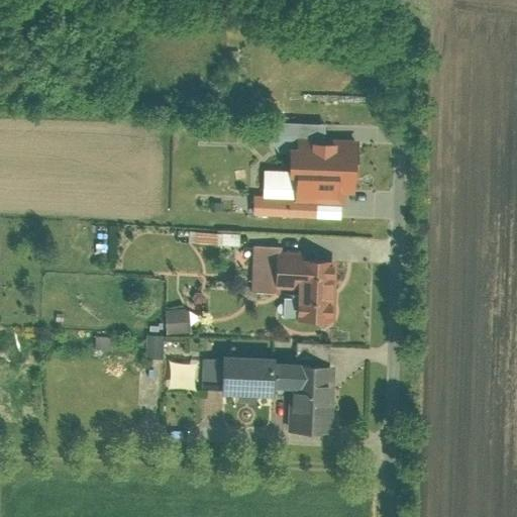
[(341,196),(355,196),(356,142),(288,141),(287,170),(286,195),(341,196)]
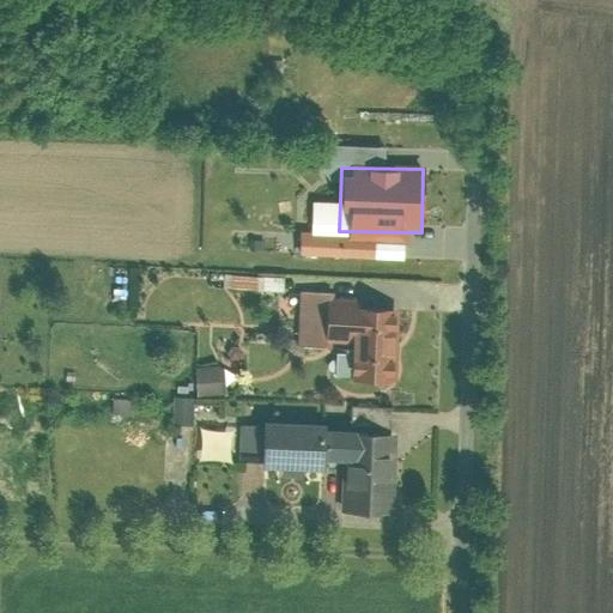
[(405,260),(405,232),(339,231),(340,201),(310,201),(310,232),(301,232),(301,259),(405,260)]
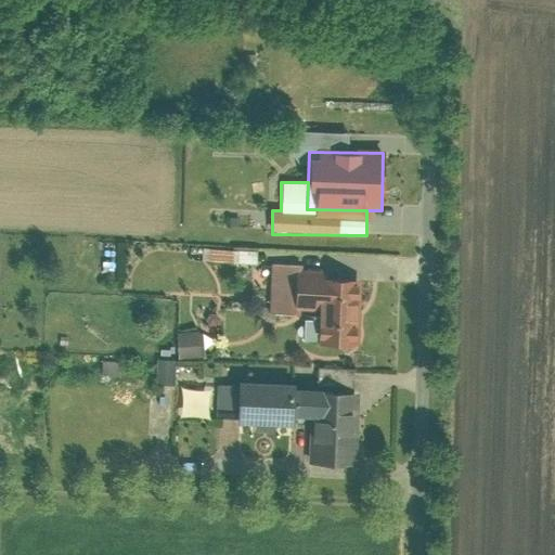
[(373,349),(375,284),(332,283),(332,273),(301,273),(301,269),(269,268),(268,317),(298,318),(298,312),(323,313),(322,347),(373,349)]
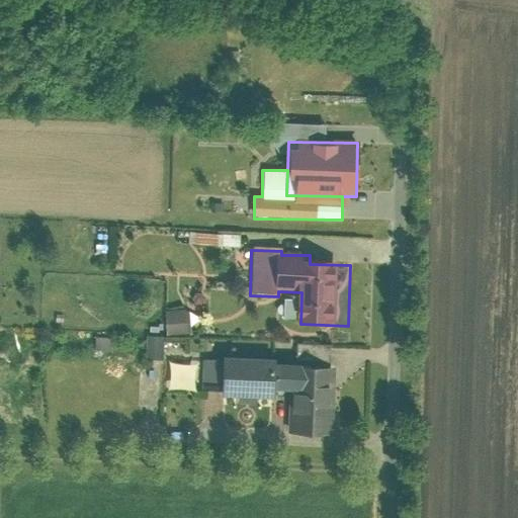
[(189,314),(163,317),(166,341),(192,338),(189,314)]
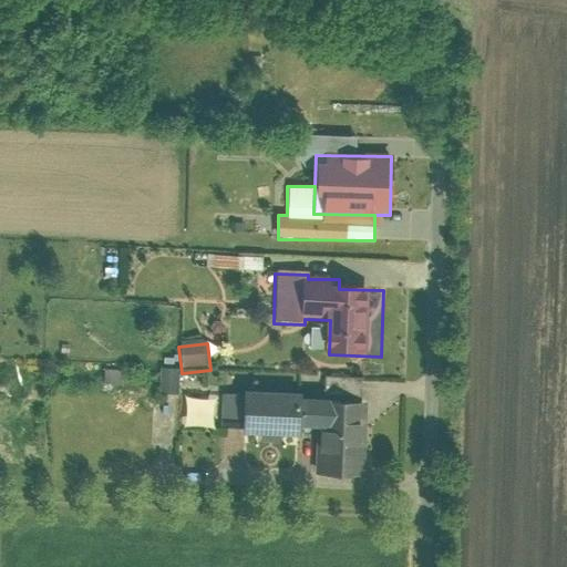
[(156,391),(173,391),(174,368),(157,368),(156,391)]
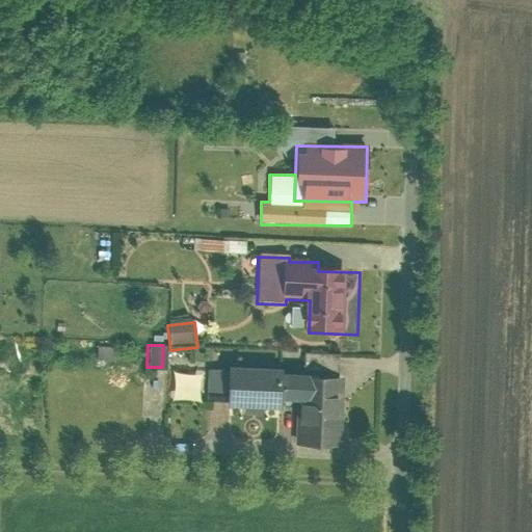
[(348,450),(349,379),(315,379),(316,376),(290,376),(290,368),(228,368),(228,416),(291,417),(291,410),(296,410),(295,449),(348,450)]
